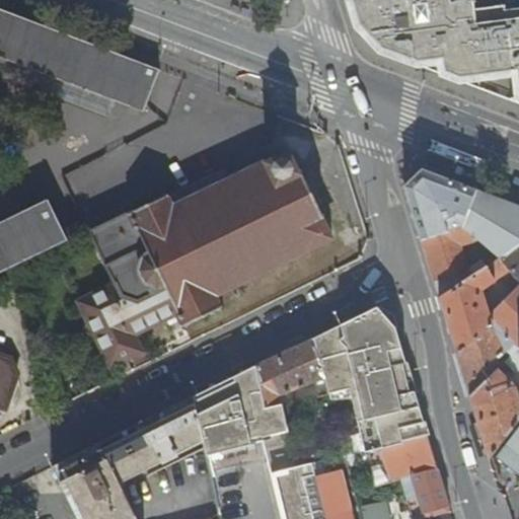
[(473,0),(353,0),(360,19),(382,43),(418,56),(444,53),(446,67),(461,72),(478,72),(518,64),(518,3),(506,5),(506,2),(475,6),(473,0)]
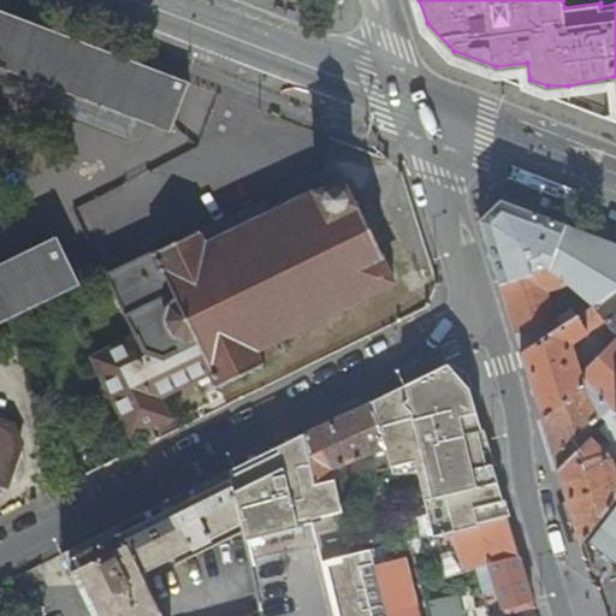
[(190,83),(0,11),(0,65),(172,132),(190,83)]
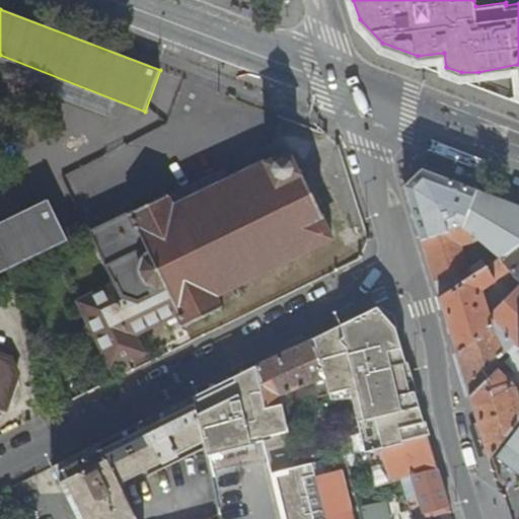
[(115,284),(137,334),(178,312),(187,328),(190,327),(189,324),(220,310),(221,312),(223,311),(223,309),(225,307),(224,304),(221,306),(217,297),(219,296),(218,293),(238,284),(239,286),(242,285),(241,282),(261,273),(262,275),(265,274),(264,272),(284,262),(285,264),(287,263),(287,260),(306,250),(307,252),(309,251),(312,250),(311,248),(330,238),(332,240),(336,239),(335,236),(337,235),(336,233),(334,234),(324,217),(329,215),(328,212),(325,213),(306,172),(308,170),(307,167),(302,170),(292,151),(281,156),(280,155),(278,156),(278,157),(271,161),(269,158),(264,162),(265,164),(245,174),(244,171),(240,173),(242,175),(222,186),(221,182),(218,183),(219,187),(199,197),(198,194),(195,196),(197,198),(176,208),(175,206),(172,207),(168,198),(171,197),(169,194),(166,195),(165,193),(163,194),(164,197),(133,211),(132,209),(129,211),(130,213),(91,231),(115,284)]
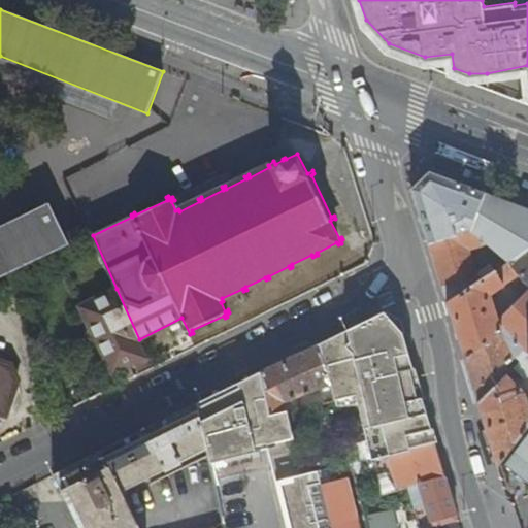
[(415,189),(430,242),(464,232),(472,229),(486,193),(471,187),(431,172),(415,189)]
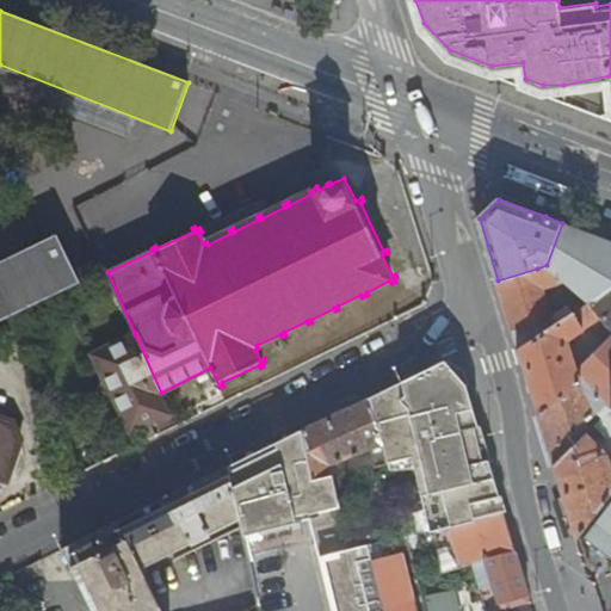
[(610,241),(562,223),(547,265),(547,266),(591,304),(610,290),(610,241)]
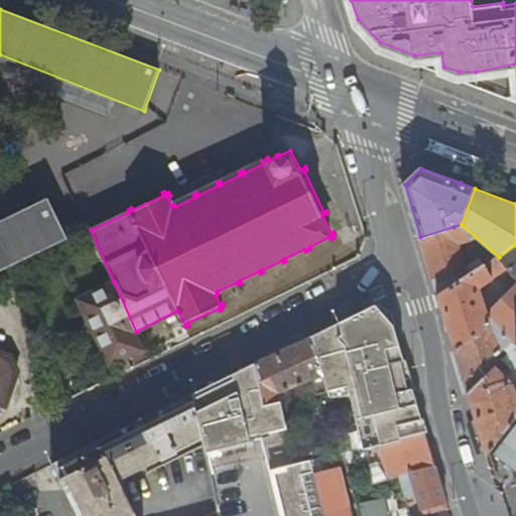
[(50,200),(0,224),(0,272),(70,240),(50,200)]
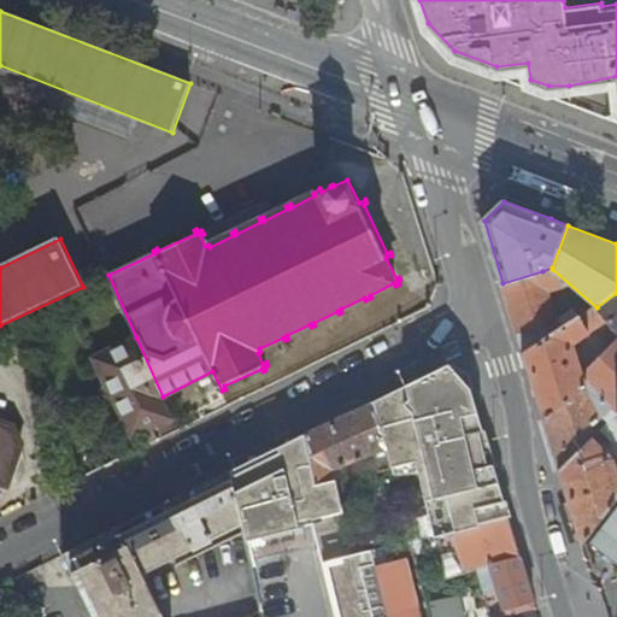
[(542,271),(503,283),(516,323),(524,354),(556,334),(552,322),(557,319),(542,271)]
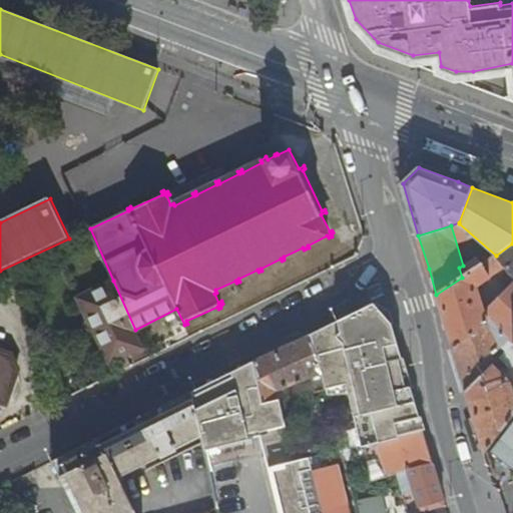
[(512,243),(496,255),(512,277),(512,243)]
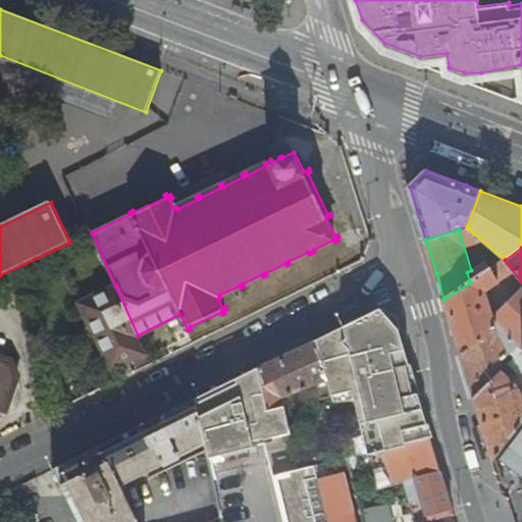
[(521,281),(505,260),(491,269),(470,282),(444,300),(474,400),(500,374),(494,368),(512,353),(501,330),(504,328),(520,345),(521,347),(521,281)]
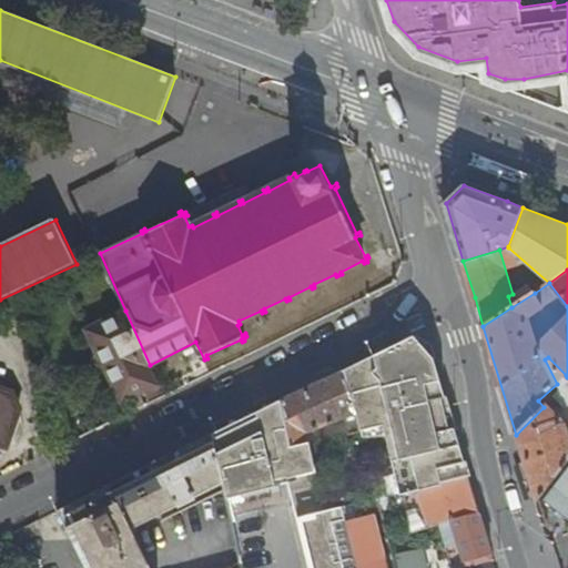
[(508,296),(511,307),(535,293),(530,285),(518,293),(513,294),(508,296)]
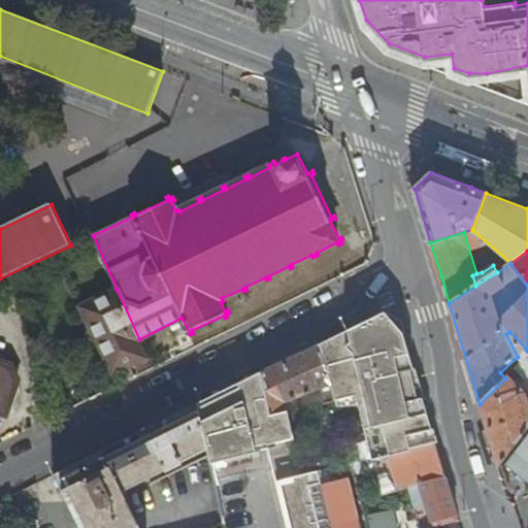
[(139,339),(117,289),(81,306),(113,373),(118,371),(124,386),(137,378),(131,365),(147,358),(139,339)]
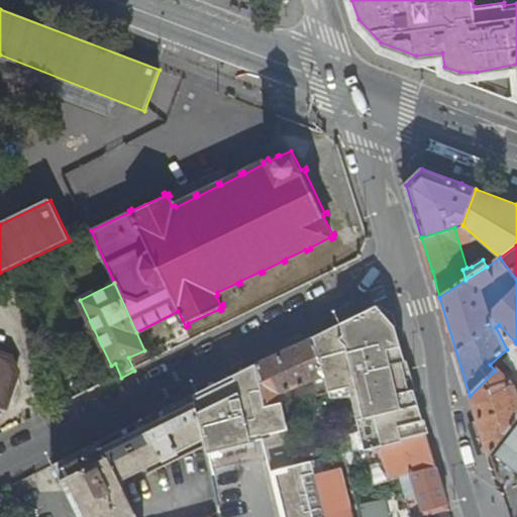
[(377,304),(313,336),(329,391),(351,385),(352,387),(350,389),(366,448),(371,446),(428,431),(410,373),(392,311),(377,304)]
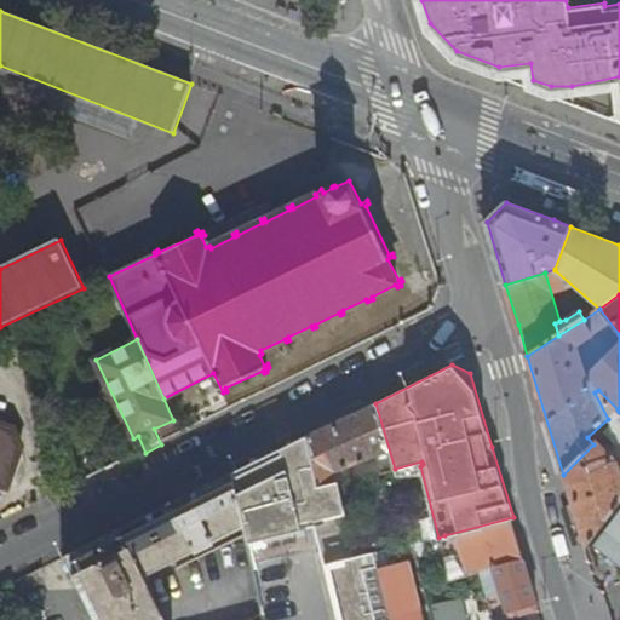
[(595,392),(608,419),(618,409),(598,390),(595,392)]
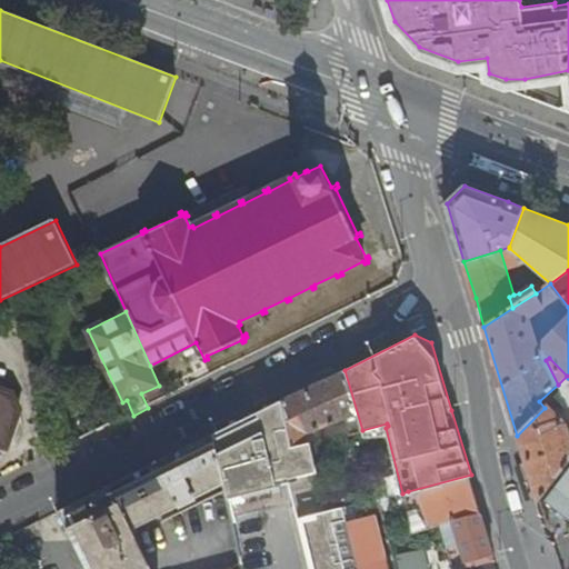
[(345,370),(282,400),(293,447),(311,442),(309,432),(346,417),(349,433),(362,430),(345,370)]
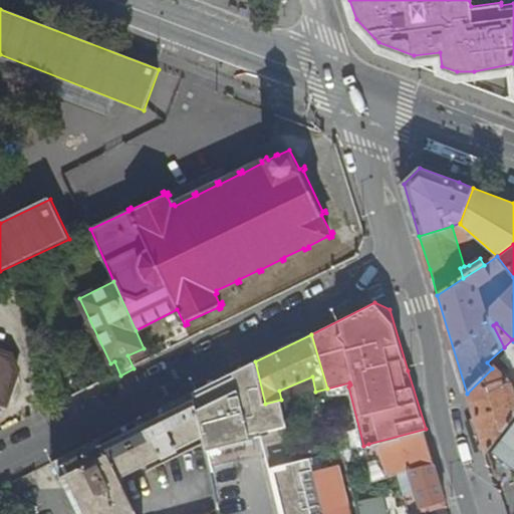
[(513,345),(502,358),(513,368),(513,367),(513,345)]
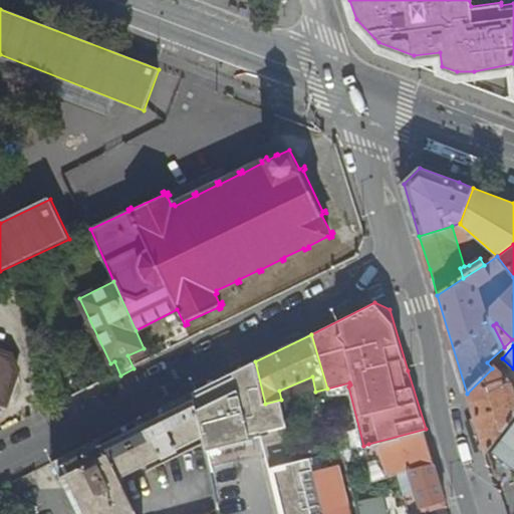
[(0,402),(9,406),(21,369),(14,355),(0,349),(0,402)]
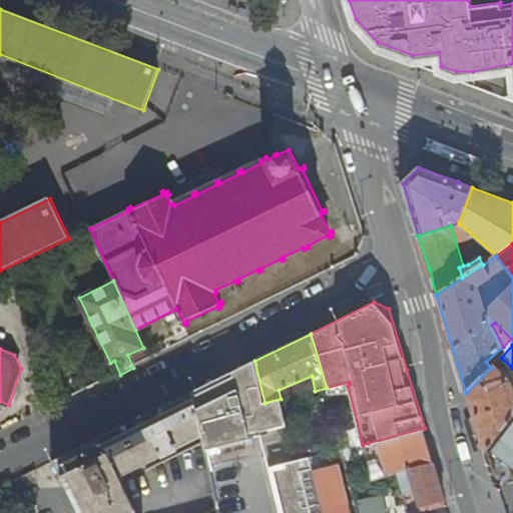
[(254,361),(190,392),(201,436),(206,453),(221,449),(227,444),(245,439),(246,442),(255,439),(254,435),(263,432),(273,469),(279,467),(282,480),(276,482),(284,512),(286,512),(324,512),(323,509),(314,473),(310,458),(307,459),(305,451),(297,453),(289,424),(287,424),(281,399),(265,403),(254,361)]
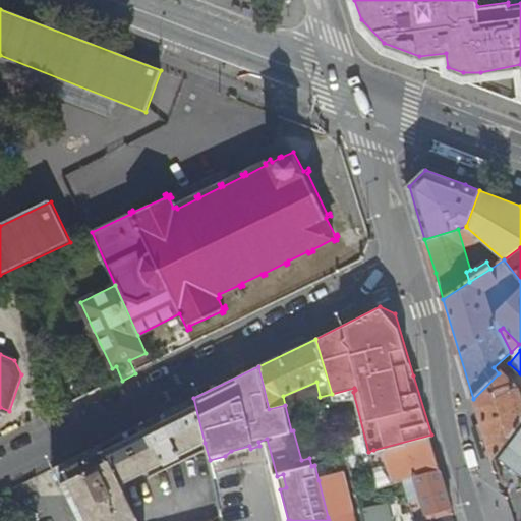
[(499,373),(473,399),(493,460),(520,422),(520,407),(520,406),(520,401),(519,395),(517,388),(501,371),(499,373)]
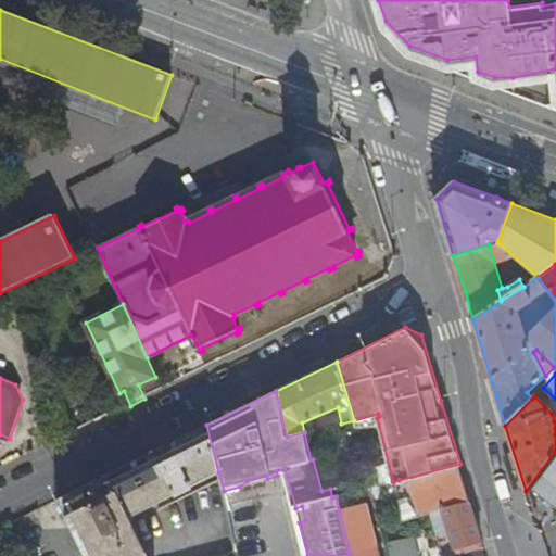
[(123,466),(58,498),(85,555),(147,555),(130,517),(175,494),(178,498),(193,490),(191,487),(218,472),(206,425),(172,442),(173,444),(124,468),(123,466)]
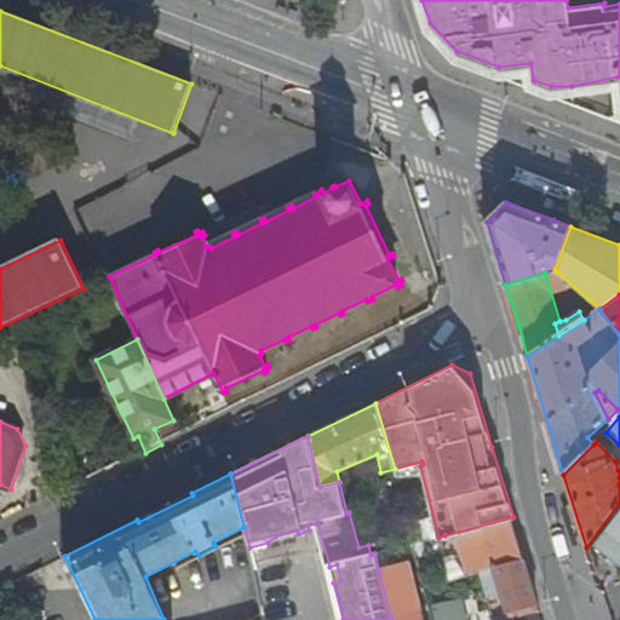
[(191,493),(137,520),(138,522),(193,495),(191,493)]
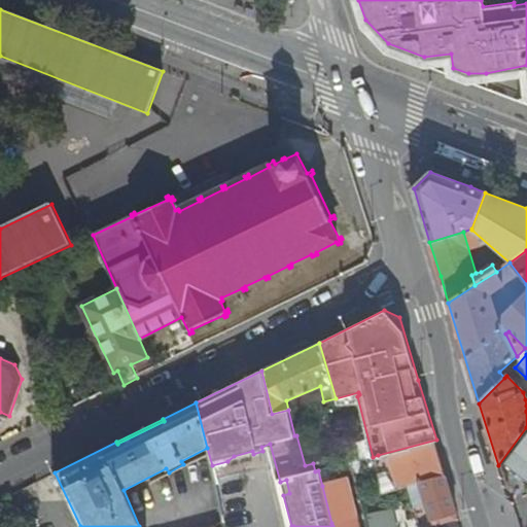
[(526,434),(516,449),(526,457),(526,434)]
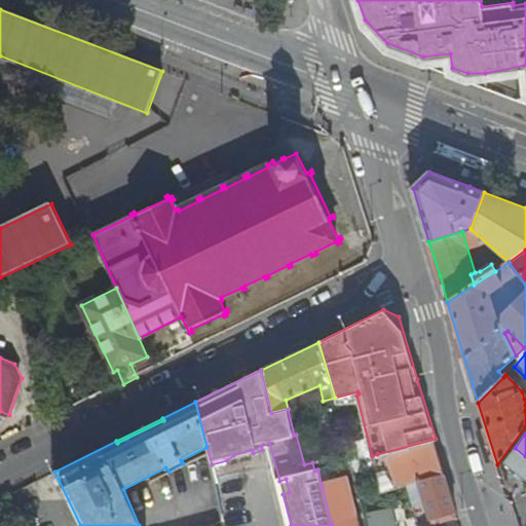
[(446,473),(436,439),(377,454),(382,471),(393,467),(399,486),(408,484),(420,482),(420,480),(446,473)]
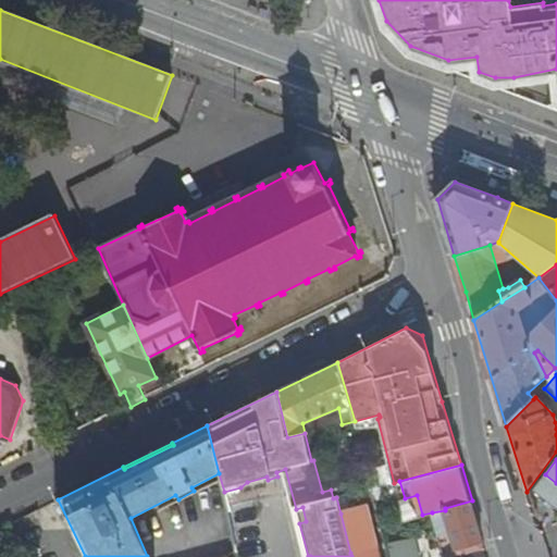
[(484,541),(472,500),(445,508),(445,510),(432,512),(438,535),(452,531),(457,549),(484,541)]
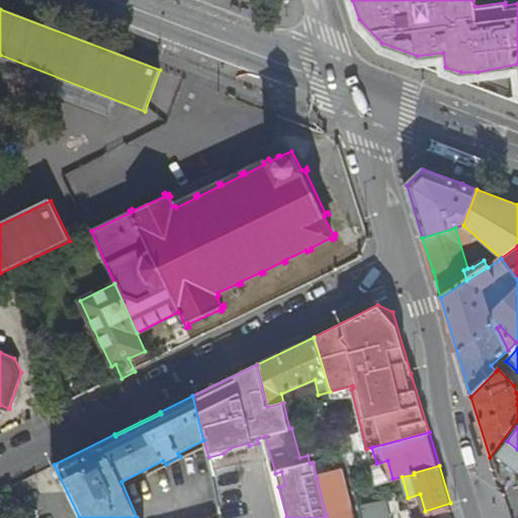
[(281,471),(275,473),(278,487),(284,485),(281,471)]
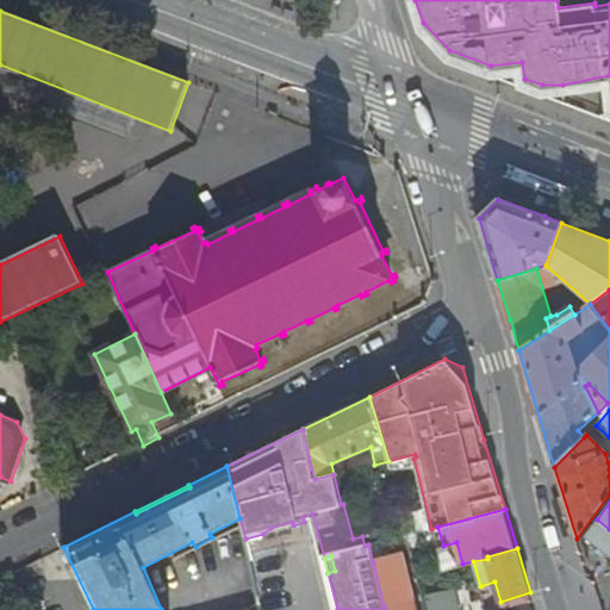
[(402,555),(373,562),(384,605),(414,598),(402,555)]
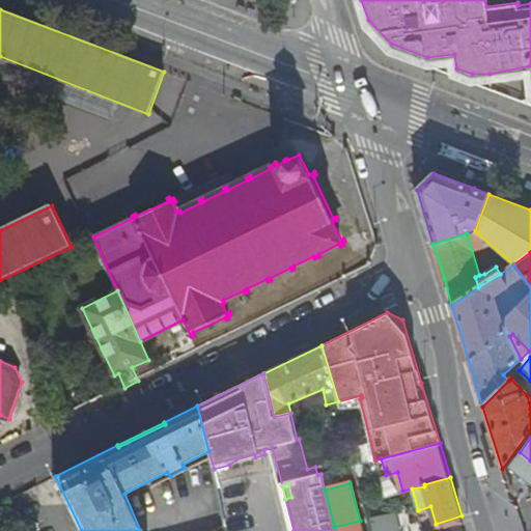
[(367,518),(367,519),(370,530),(382,530),(378,514),(367,518)]
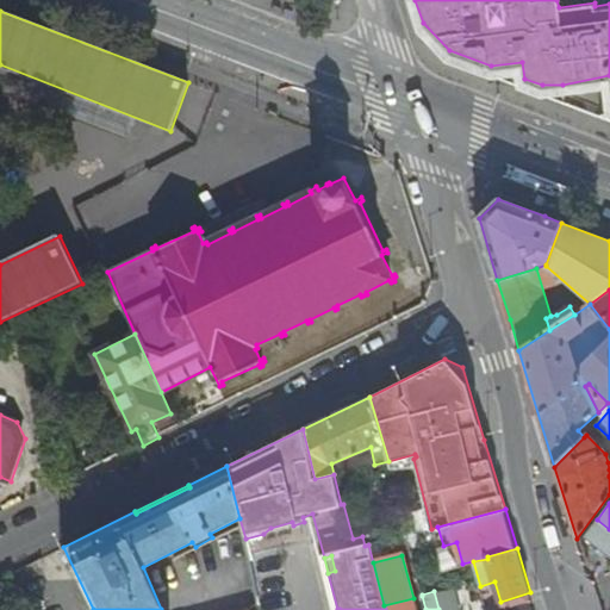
[(384,605),(385,609),(416,609),(414,598),(384,605)]
